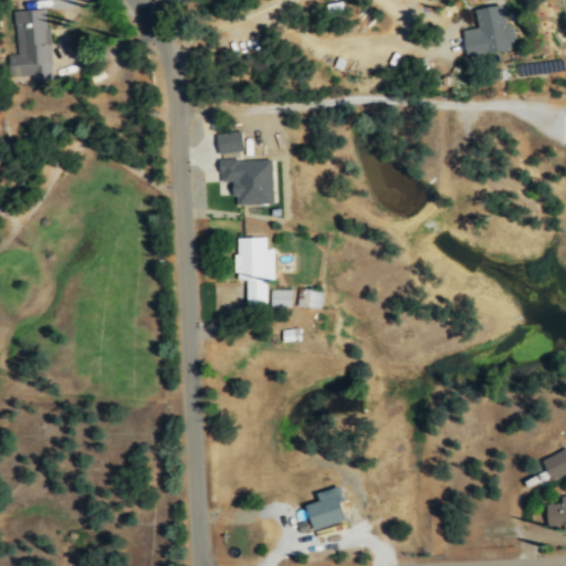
[(474,9),(478,27),(461,29),(465,56),(512,49),(504,3),(474,9)]
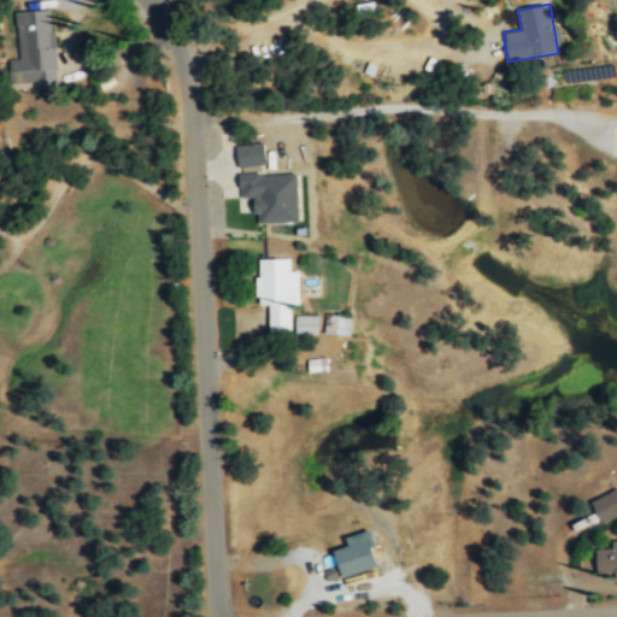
[(51,9),(13,11),(16,58),(6,58),(7,83),(33,82),(33,87),(54,86),(51,9)]
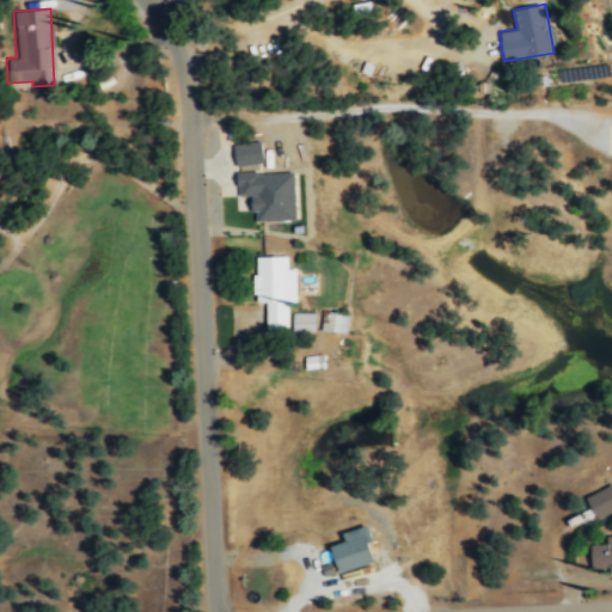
[(263,161),(259,140),(232,145),(236,166),(263,161)]
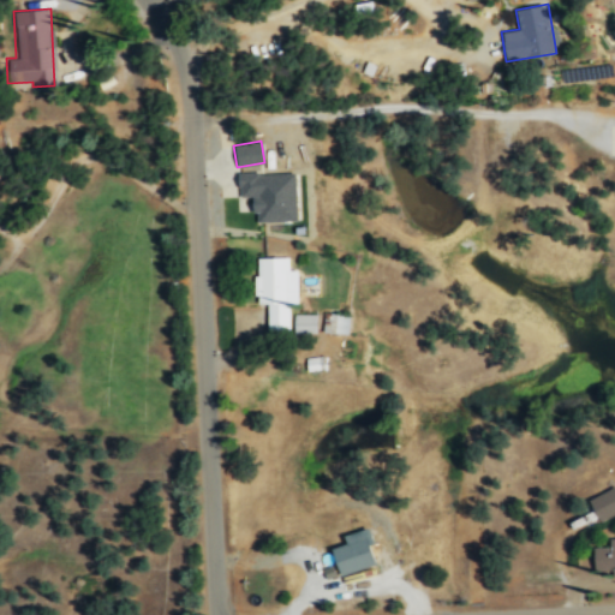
[(297,220),(296,172),(238,173),(238,197),(254,196),(254,221),(297,220)]
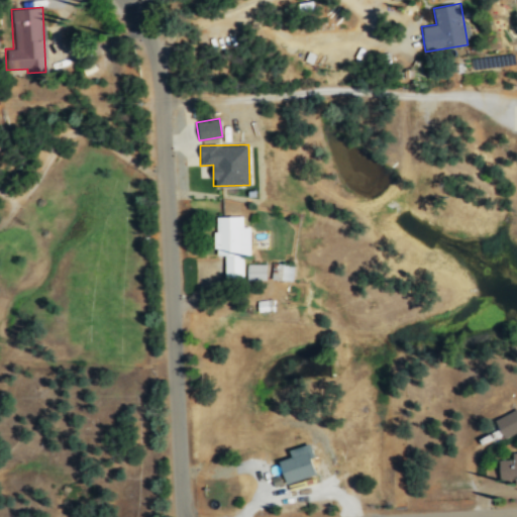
[(241,216),(213,216),(214,255),(223,255),(223,278),(242,278),(242,254),(249,254),(248,226),(242,226),(241,216)]
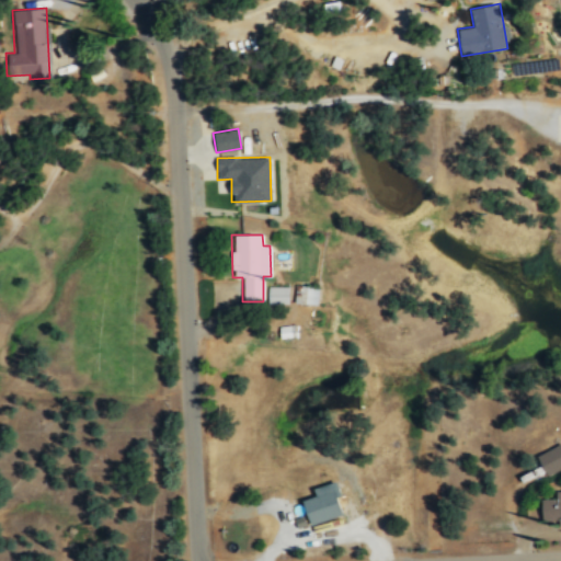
[(288,304),(288,286),(267,286),(266,304),(288,304)]
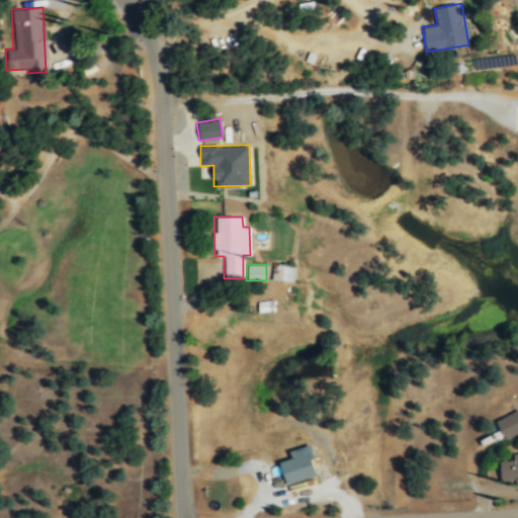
[(292,281),(293,264),(277,264),(276,269),(271,268),(271,280),(292,281)]
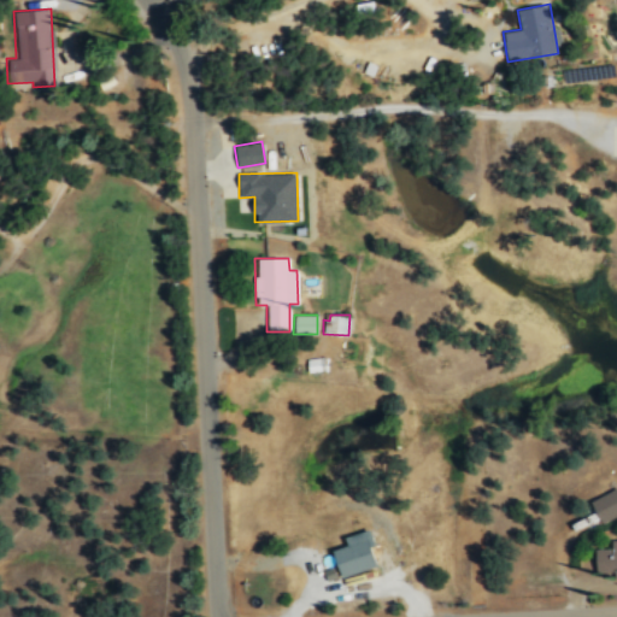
[(339,576),(375,566),(370,547),(374,547),(369,530),(344,536),(346,546),(333,550),(339,576)]
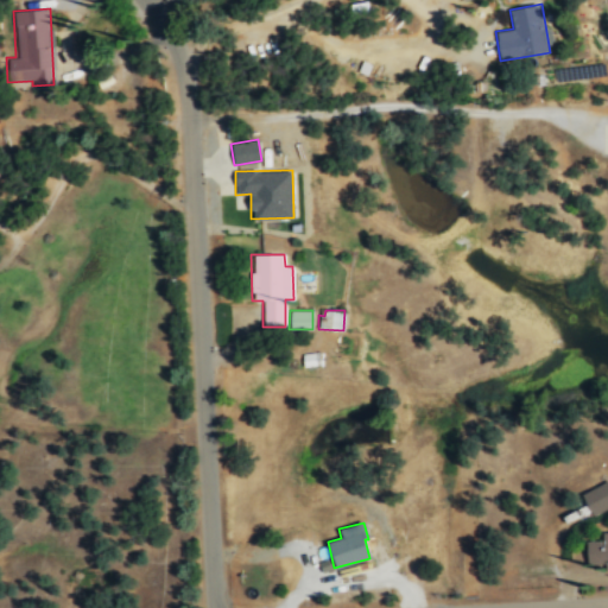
[(607,531),(602,532),(602,540),(586,540),(586,567),(607,565),(607,531)]
